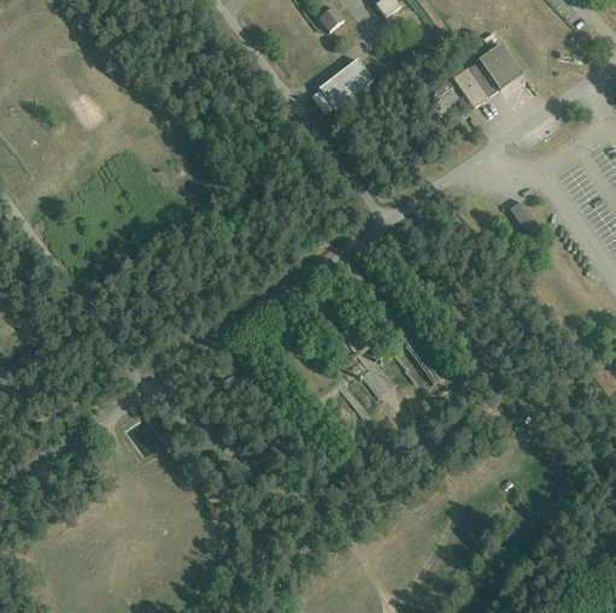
[(399,6),(394,0),(381,0),(375,5),(385,17),(399,6)]
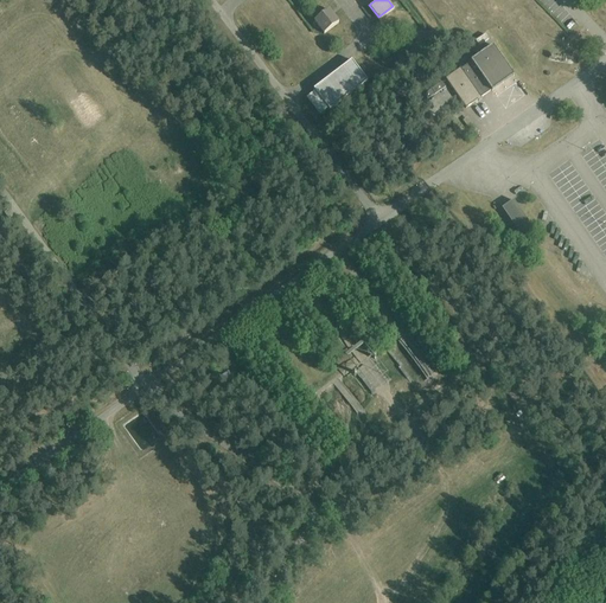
[(338,19),(329,6),(313,18),(323,31),(338,19)]
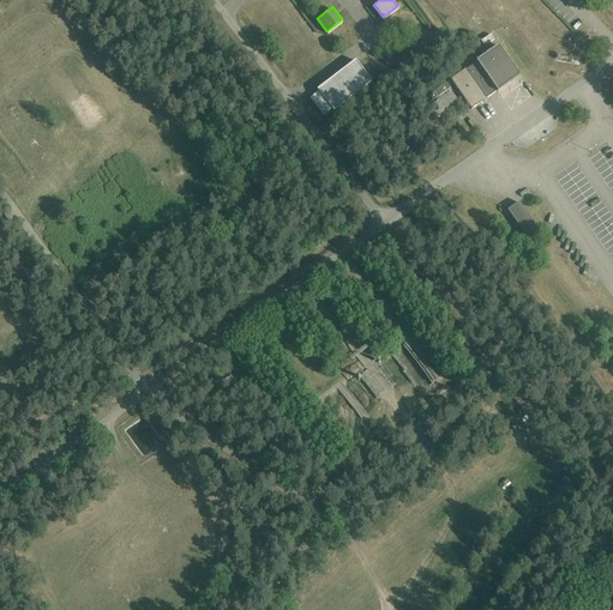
[(480,38),(484,43),(493,36),(490,31),(480,38)]
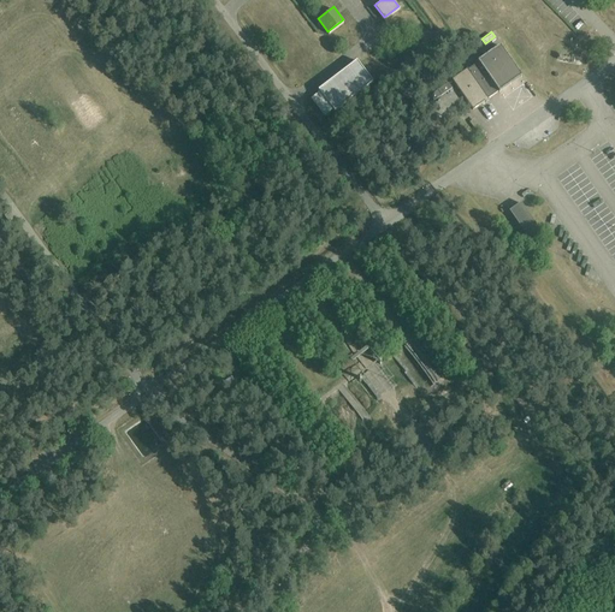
[(389,57),(394,54),(385,42),(380,46),(389,57)]
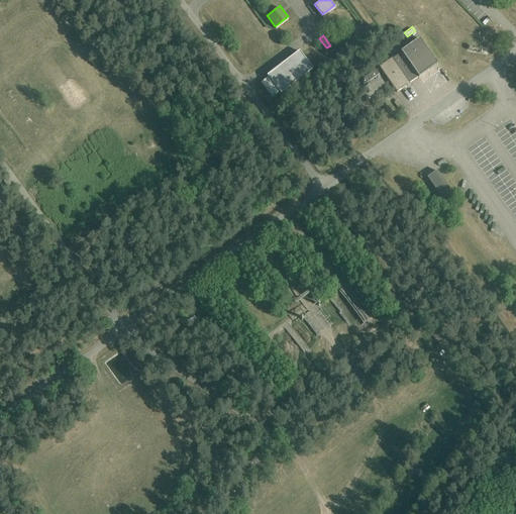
[(396,89),(408,80),(417,74),(417,75),(436,62),(419,36),(400,49),(401,50),(379,65),(396,89)]
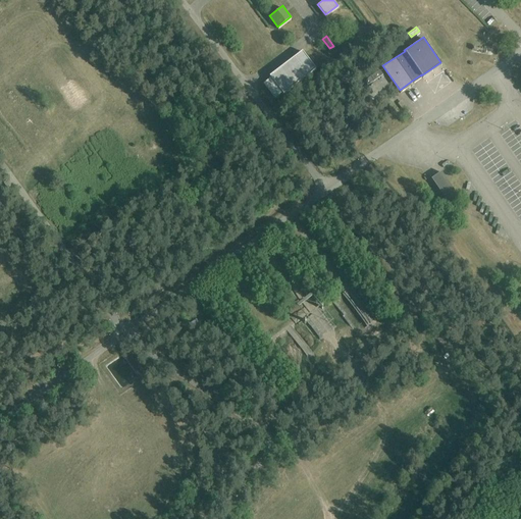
[(315,67),(302,49),(268,73),(282,92),(315,67)]
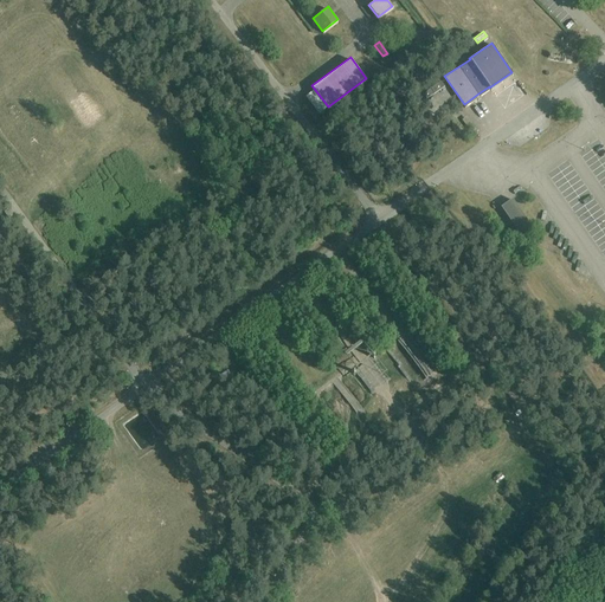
[(444,84),(441,78),(430,85),(433,91),(444,84)]
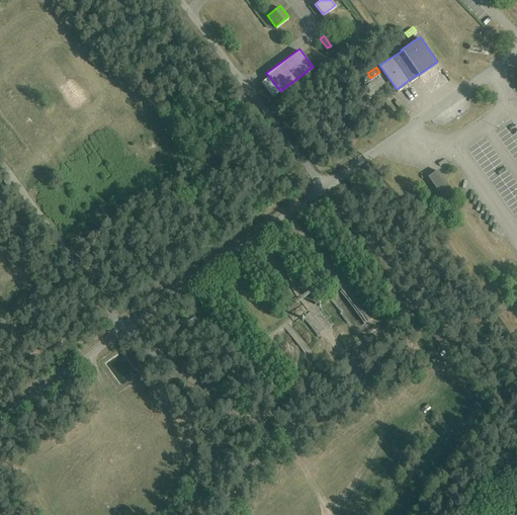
[(369,78),(366,74),(358,80),(361,84),(369,78)]
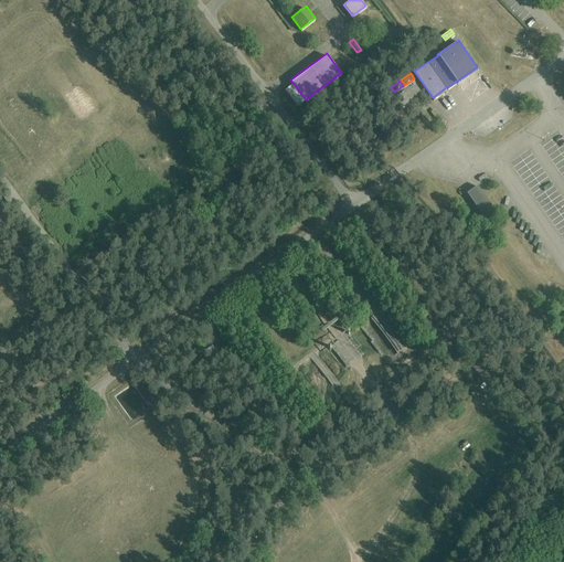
[(394,97),(387,87),(383,92),(389,101),(394,97)]
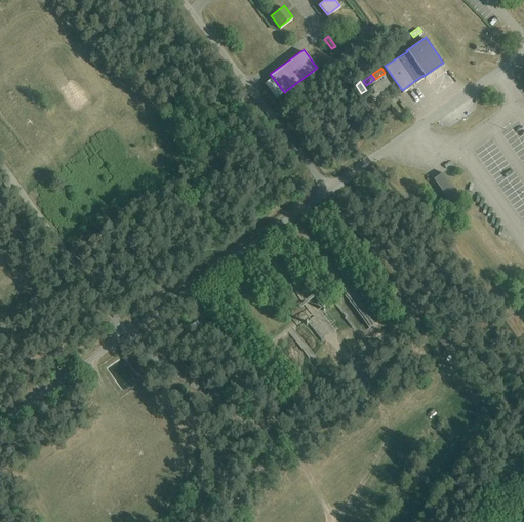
[(443,171),(433,177),(445,196),(455,189),(443,171)]
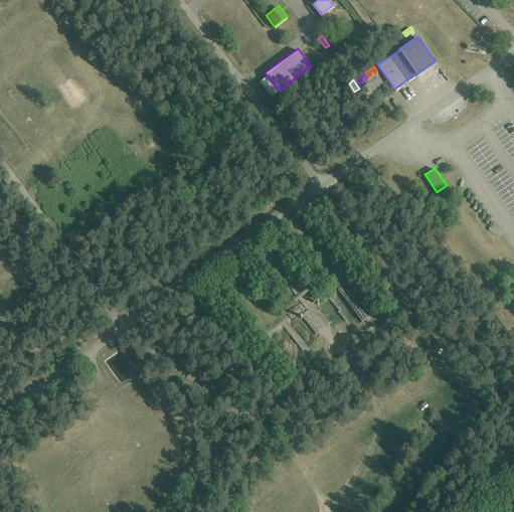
[(191,323),(199,317),(195,313),(187,319),(191,323)]
